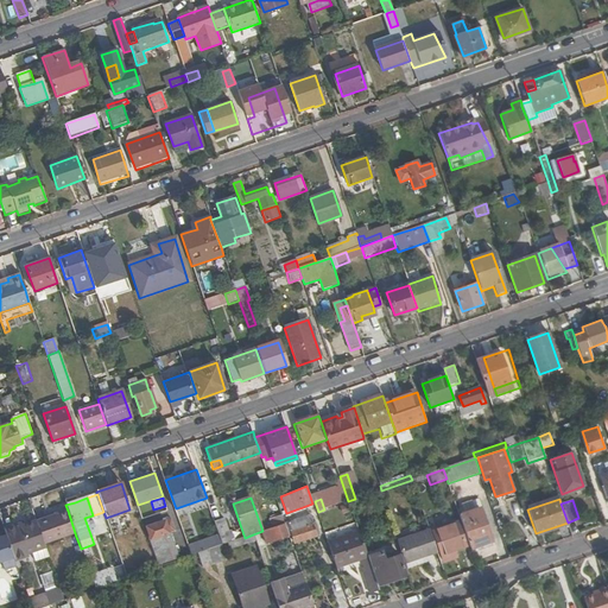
[(36,521),(45,548),(76,537),(68,511),(55,514),(50,517),(50,515),(36,520),(36,521)]
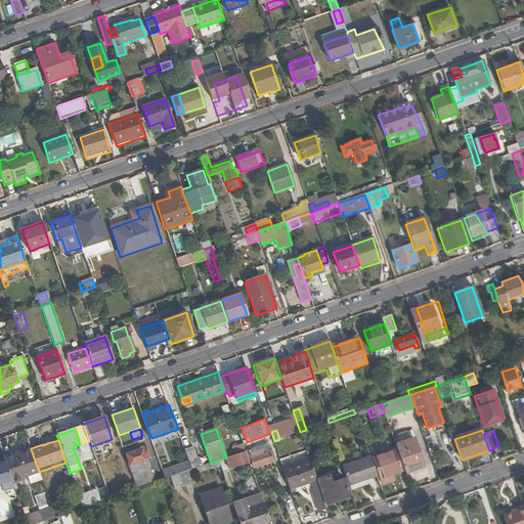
[(396,446),(405,474),(424,468),(415,440),(396,446)]
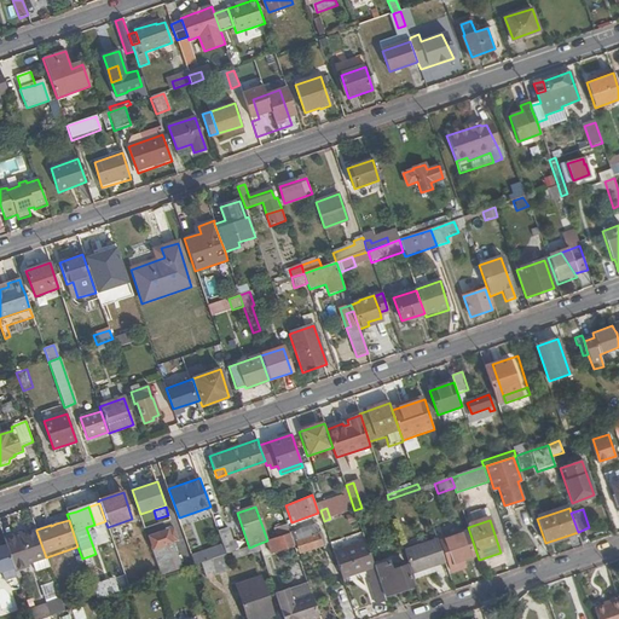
[(279,537),(289,533),(285,522),(276,526),(279,537)]
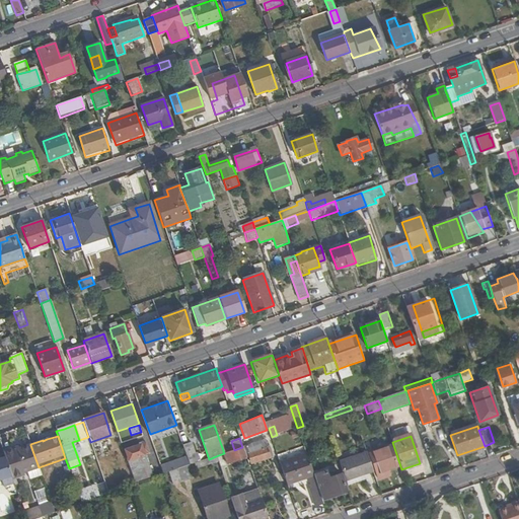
[(242,447),(246,458),(250,457),(252,464),(274,458),(271,448),(268,449),(265,440),(242,447)]
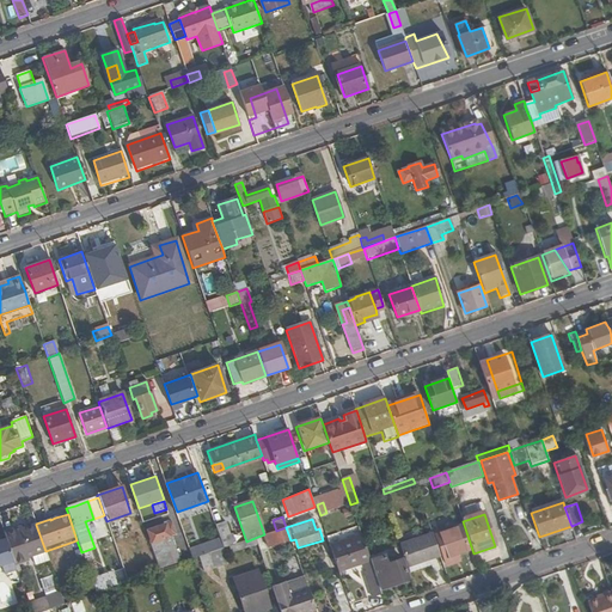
[(178,563),(169,537),(175,534),(171,522),(147,531),(160,569),(178,563)]
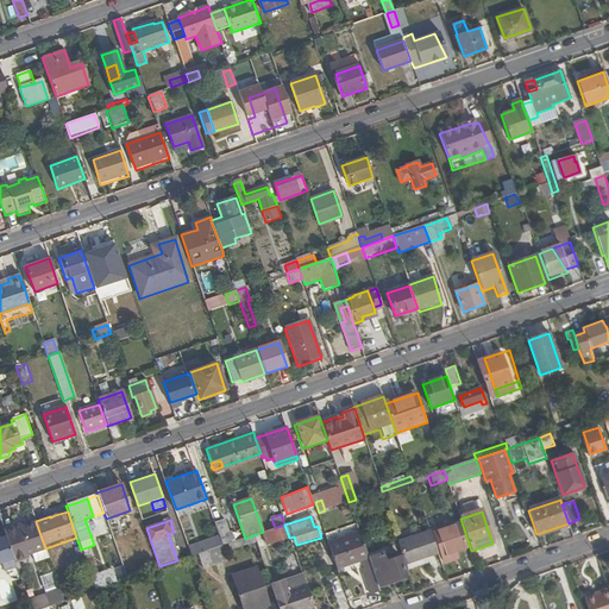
[(218,535),(221,547),(234,542),(231,532),(227,533),(224,520),(213,523),(215,528),(218,535)]
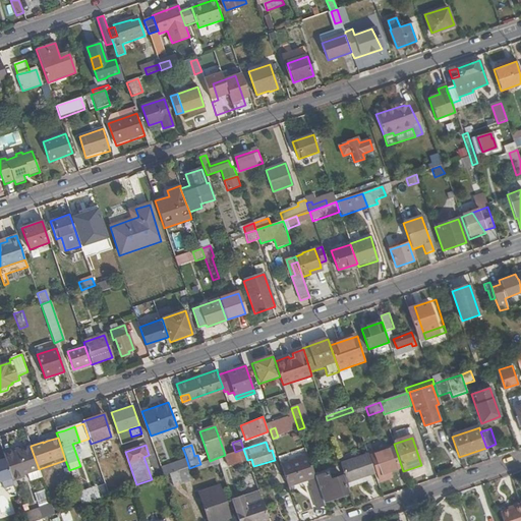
[(23,474),(39,469),(31,447),(17,451),(17,449),(3,454),(5,458),(12,481),(24,477),(23,474)]
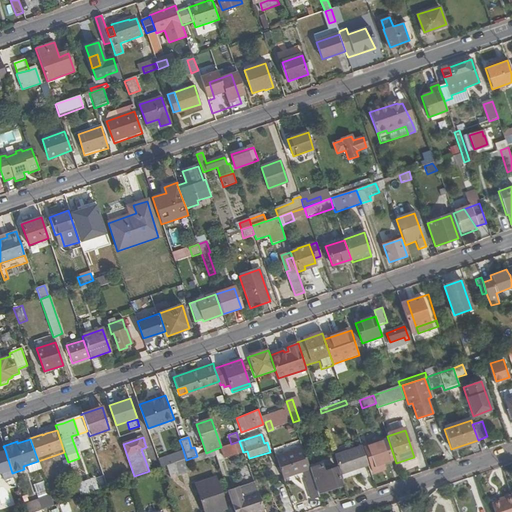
[(217,460),(243,452),(239,441),(231,444),(221,447),(213,450),(214,453),(217,460)]
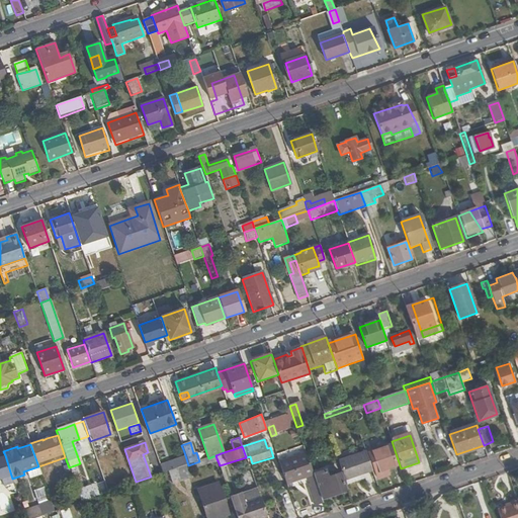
[(370,454),(376,472),(386,469),(397,465),(392,449),(380,452),(380,451),(370,454)]
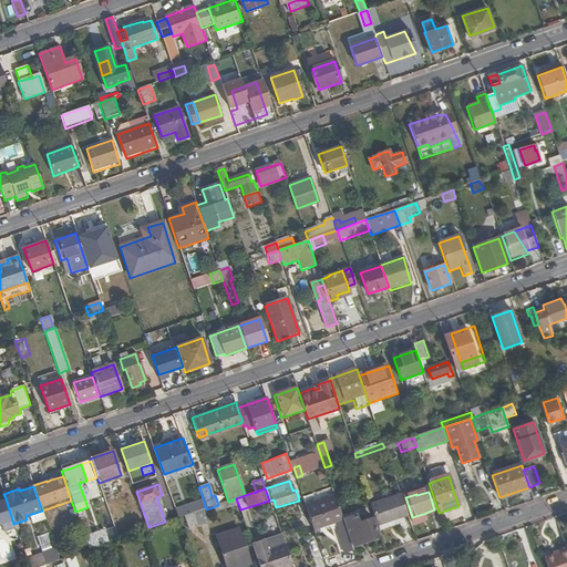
[(399,519),(408,517),(400,495),(371,505),(379,527),(399,519)]
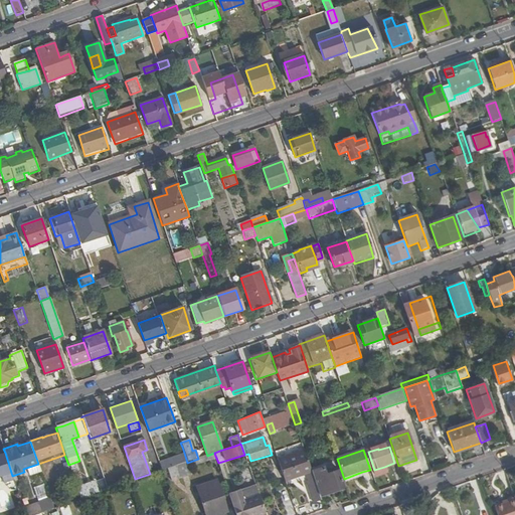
[(277,461),(284,482),(311,472),(304,452),(296,454),(277,461)]
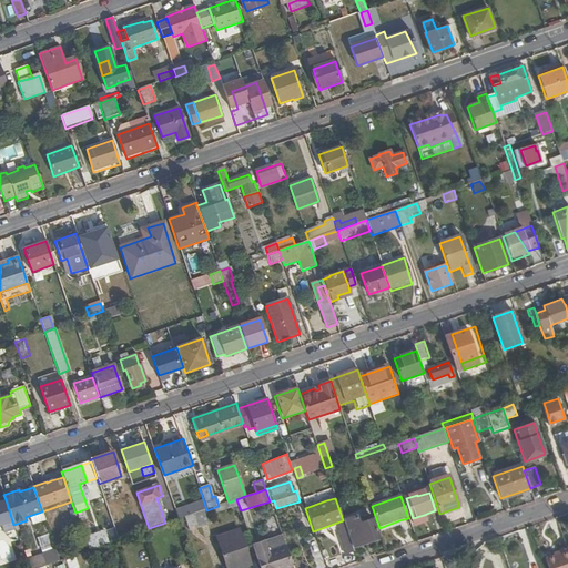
[(16,529),(13,525),(6,499),(0,501),(0,525),(1,525),(3,534),(16,529)]
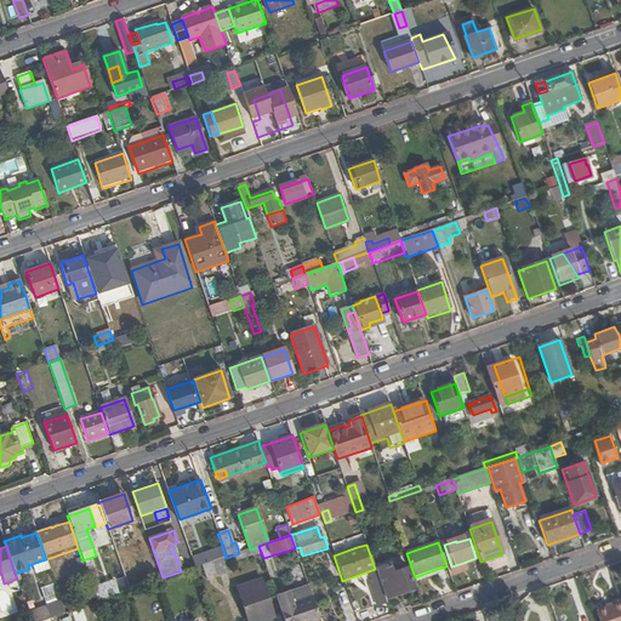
[(226,558),(222,546),(192,556),(197,568),(201,567),(209,563),(226,558)]
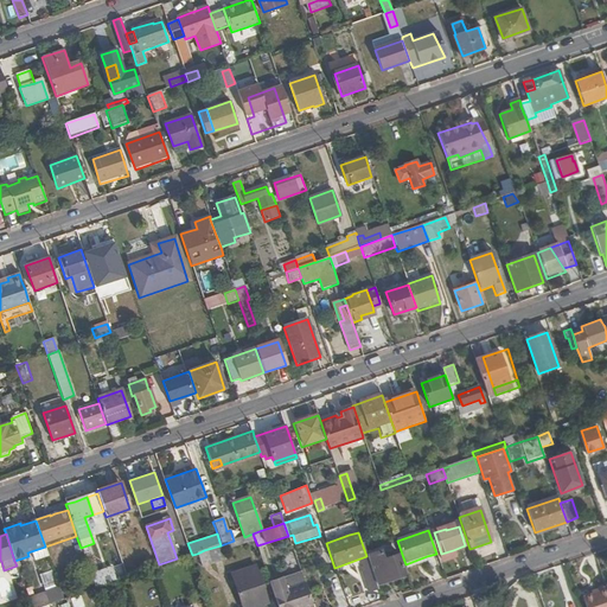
[(145,541),(136,543),(139,553),(148,550),(145,541)]
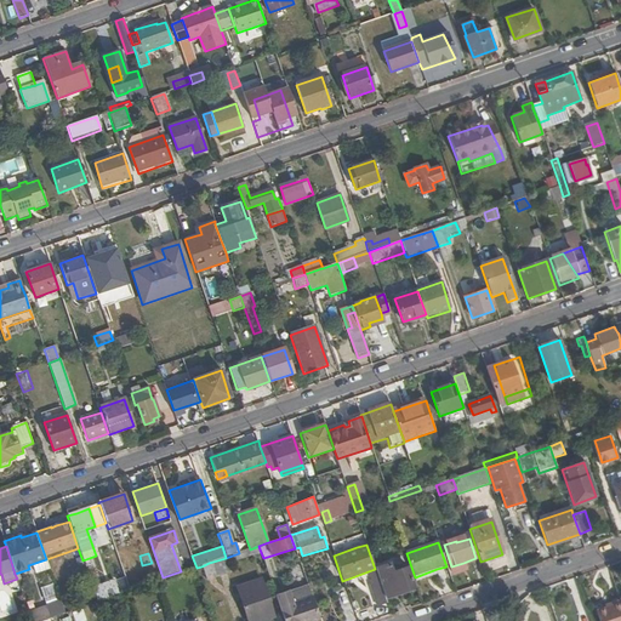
[(191,553),(180,557),(183,564),(193,560),(191,553)]
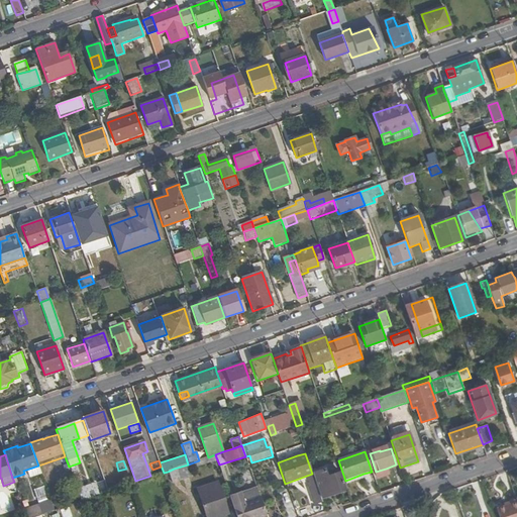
[(192,478),(189,467),(175,472),(179,482),(192,478)]
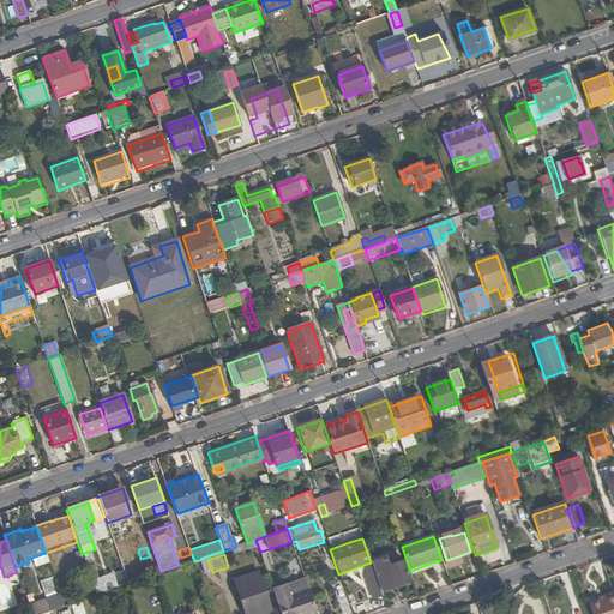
[(458,557),(446,560),(449,569),(461,564),(458,557)]
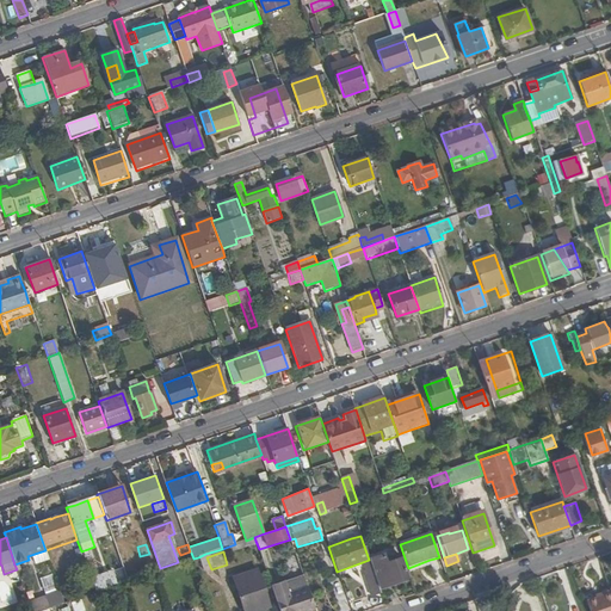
[(370,561),(374,572),(380,591),(407,581),(406,580),(409,579),(402,560),(388,565),(384,555),(370,561)]
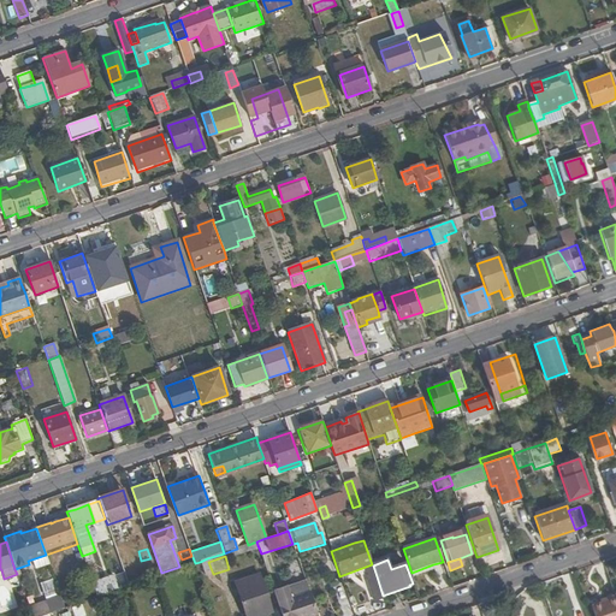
[(208,562),(201,564),(205,576),(213,574),(208,562)]
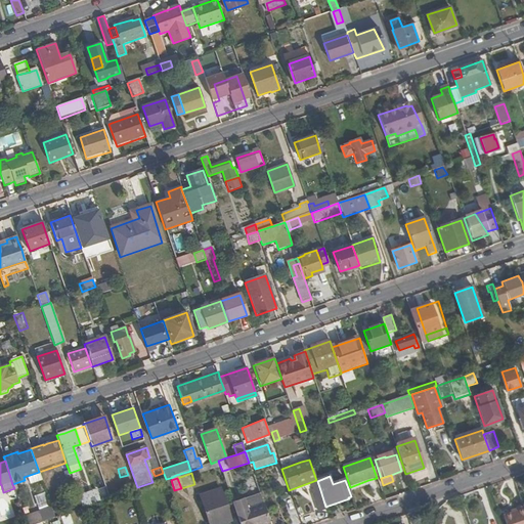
[(350,487),(351,491),(369,485),(368,480),(350,487)]
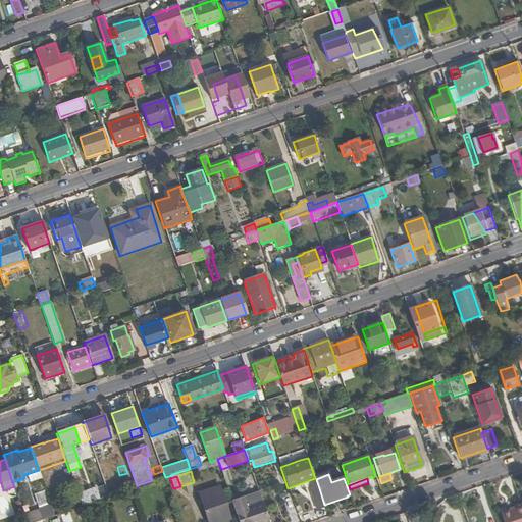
[(199,493),(208,521),(210,521),(219,519),(219,521),(220,521),(230,519),(219,486),(199,493)]
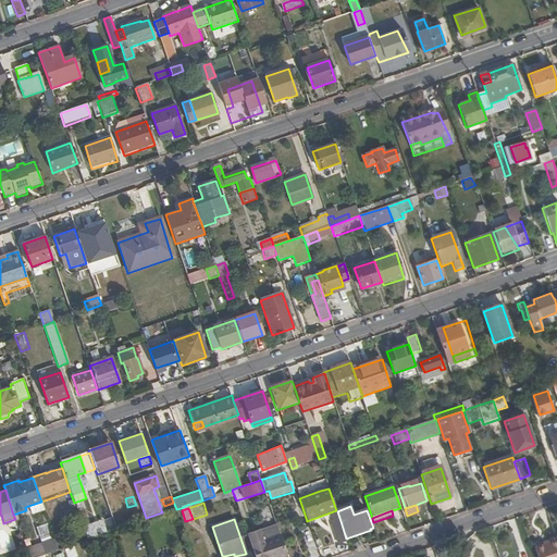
[(338,545),(347,542),(346,539),(341,521),(332,523),(338,545)]
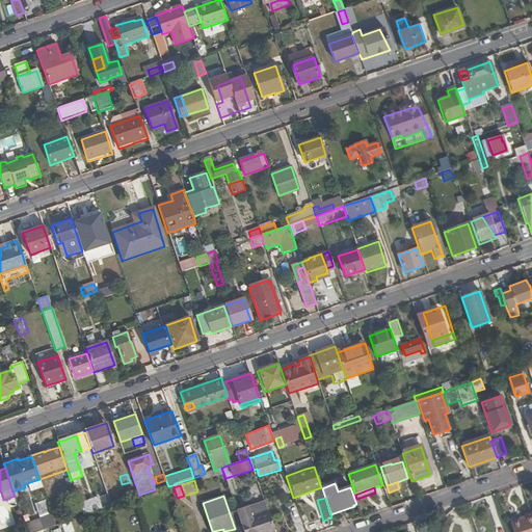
[(46,499),(34,502),(37,515),(50,511),(46,499)]
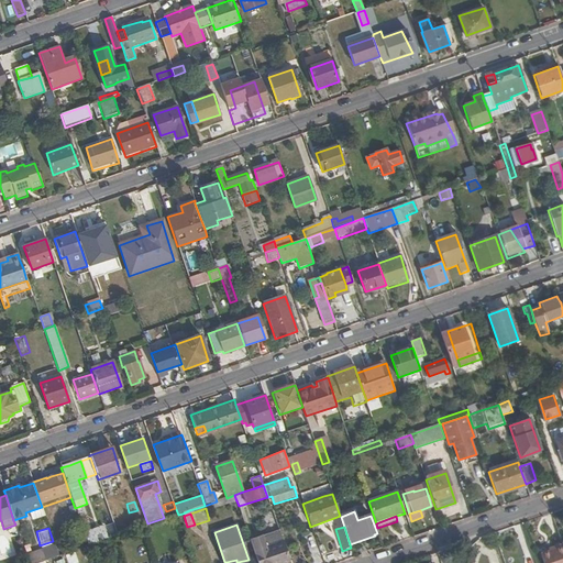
[(257,562),(290,562),(283,540),(265,547),(262,537),(250,540),(257,562)]
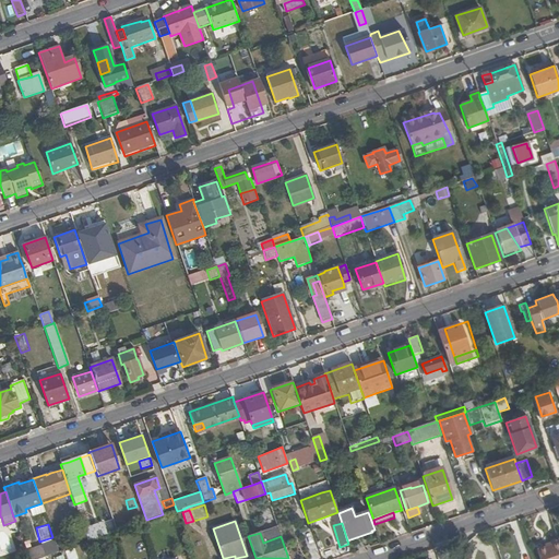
[(312,557),(319,555),(313,537),(307,539),(312,557)]
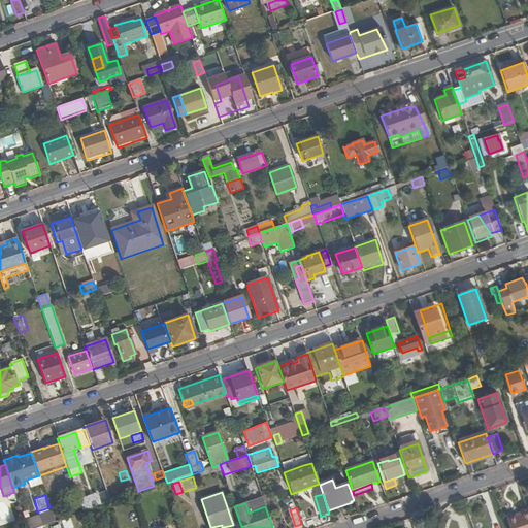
[(32,527),(55,522),(52,509),(29,516),(32,527)]
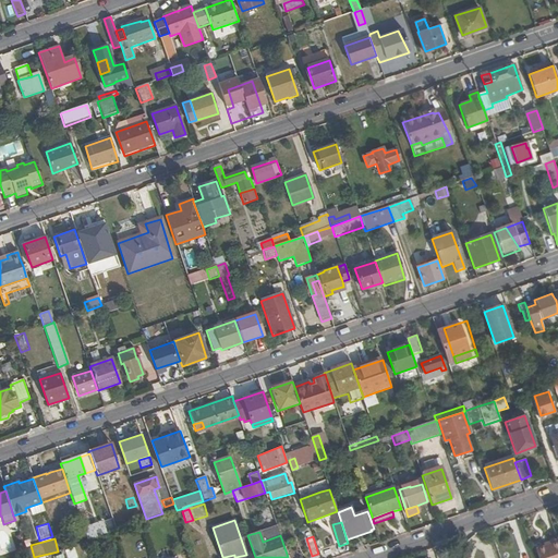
[(557,557),(557,542),(557,541),(549,543),(550,545),(545,547),(536,549),(538,557),(557,557)]
